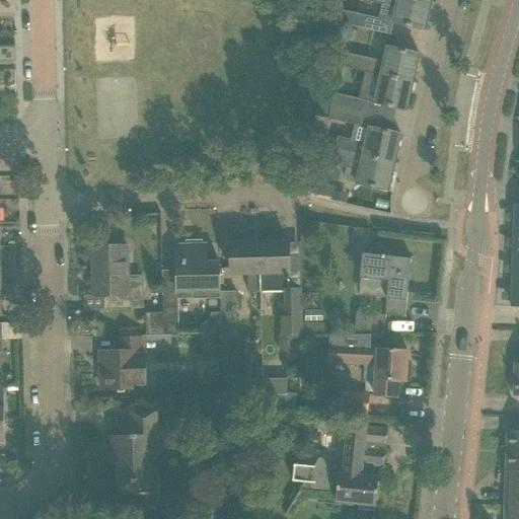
[(404,26),(424,30),(430,2),(423,0),(367,0),(367,1),(395,8),(391,23),(404,26)]
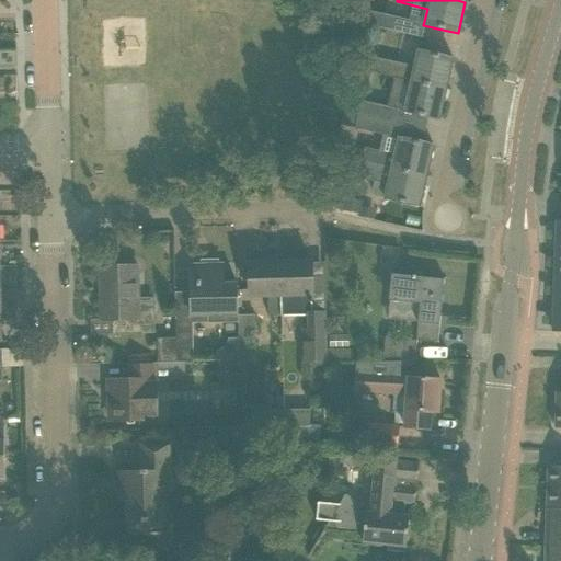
[(373,12),(365,10),(362,23),(381,27),(380,29),(404,34),(408,19),(373,12)]
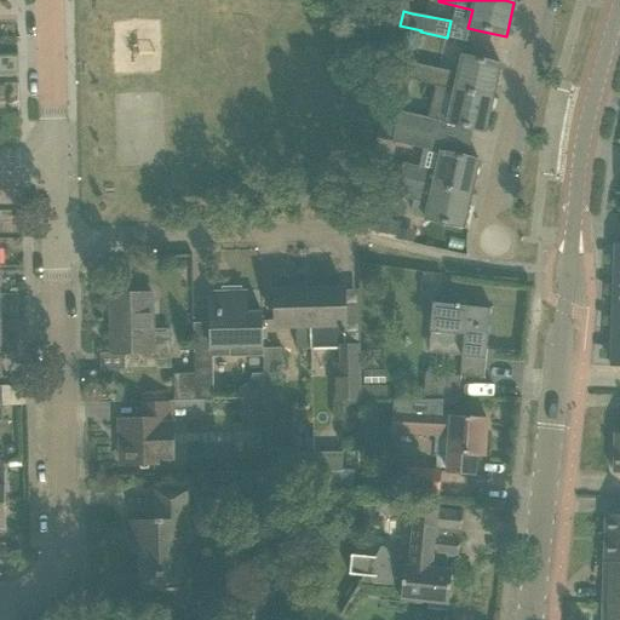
[(454,90),(492,98),(500,64),(461,56),(458,74),(412,64),(409,79),(435,85),(454,90)]
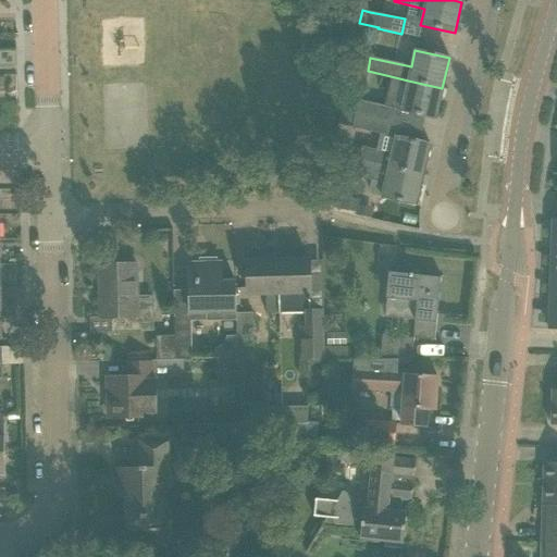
[(400,111),(435,119),(442,88),(408,81),(391,76),(384,106),(396,108),(401,109),(400,111)]
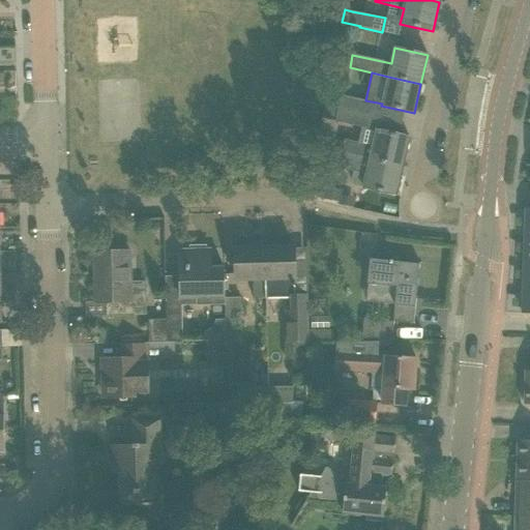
[(324,106),(374,117),(377,102),(327,92),(324,106)]
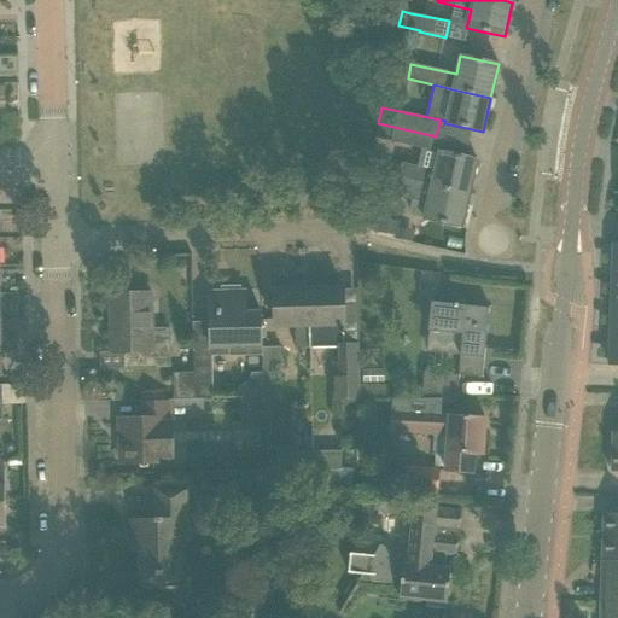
[(375,138),(432,150),(436,136),(378,123),(375,138)]
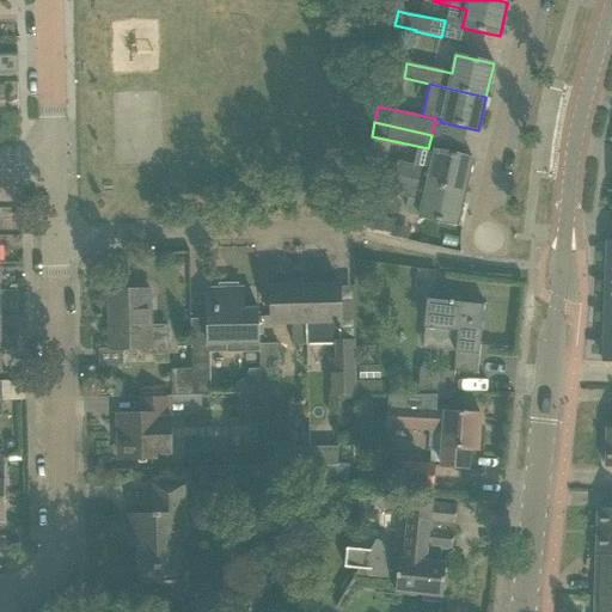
[(393,176),(465,193),(472,158),(417,146),(414,165),(397,161),(393,176)]
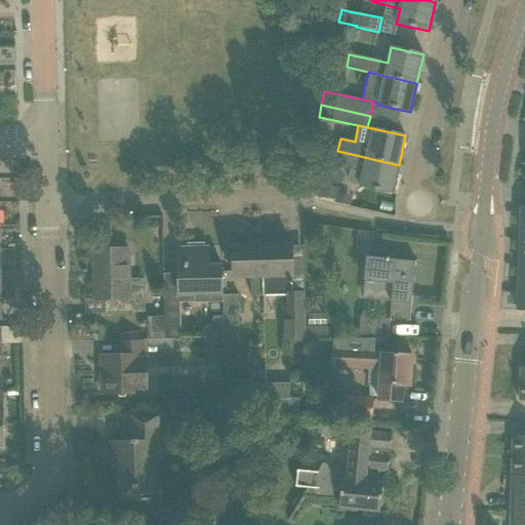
[(351,185),(392,194),(399,165),(337,151),(312,146),(306,171),(322,174),(324,163),(349,169),(347,178),(351,185)]
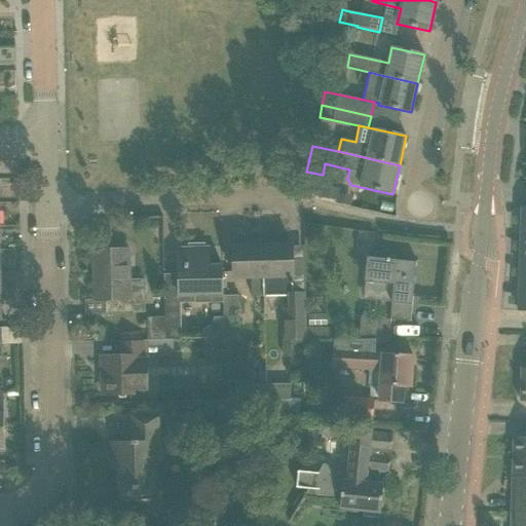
[(178,270),(179,296),(195,296),(195,304),(222,303),(222,267),(209,267),(209,248),(203,248),(203,245),(188,245),(188,249),(184,249),(184,270),(178,270)]
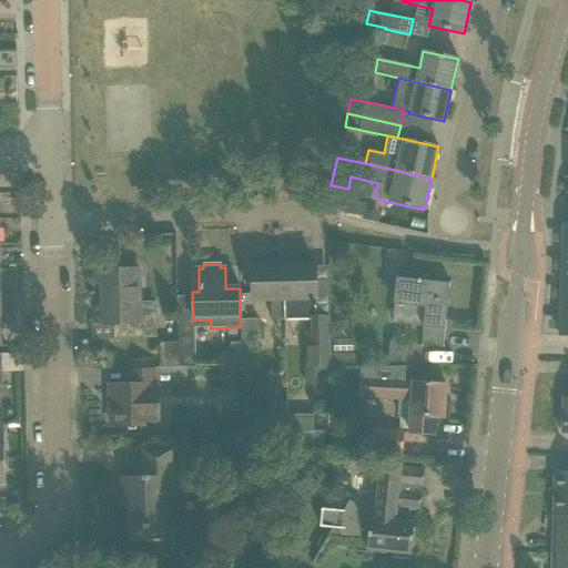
[(283,320),(281,266),(252,267),(252,301),(272,300),(272,320),(275,320),(283,320)]
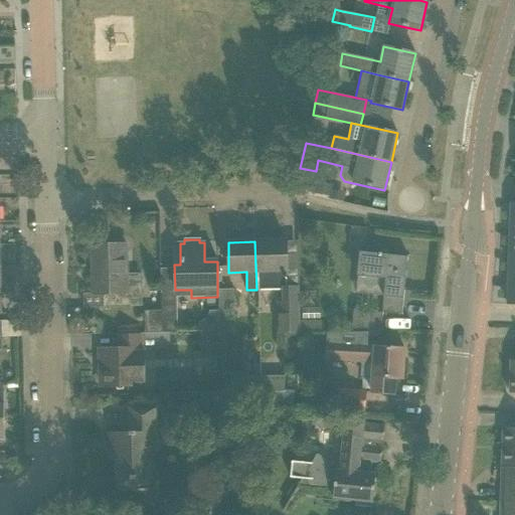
[(285,241),(254,241),(256,290),(259,290),(283,290),(283,288),(286,288),(286,261),(285,241)]
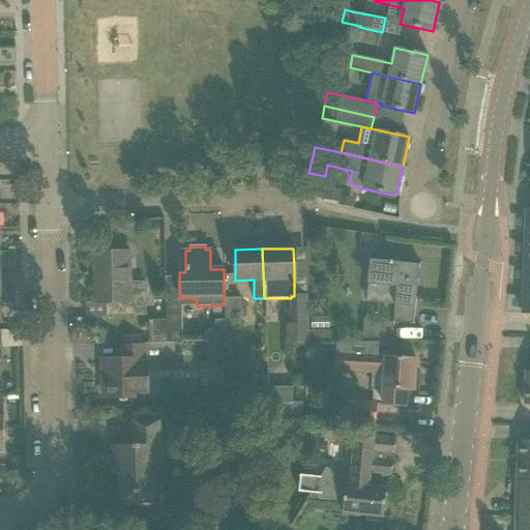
[(131,252),(96,253),(96,302),(109,302),(109,317),(146,316),(145,290),(133,290),(133,284),(131,252)]
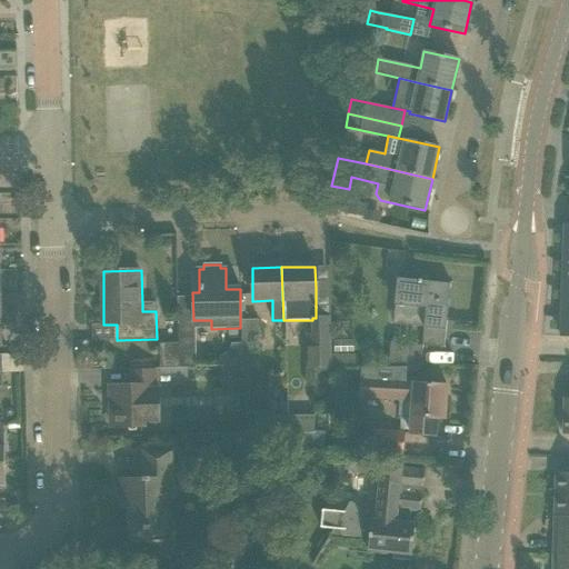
[(397,278),(393,307),(425,310),(421,346),(422,346),(443,348),(450,283),(397,278)]
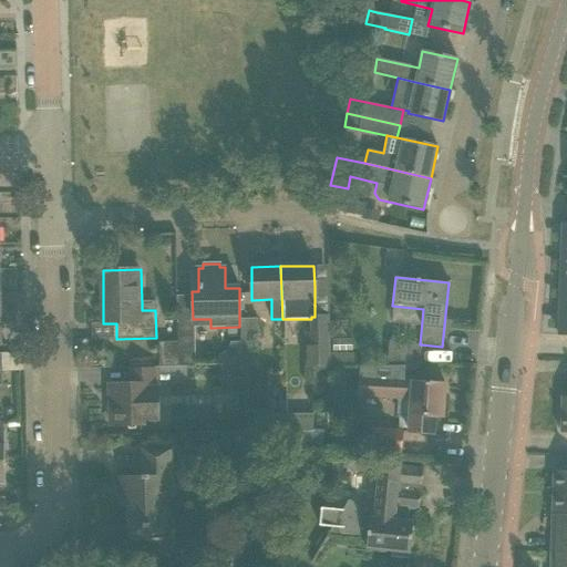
[(311,331),(307,331),(307,347),(308,368),(312,368),(313,368),(330,367),(330,338),(329,317),(315,317),(311,317),(311,319),(311,331)]
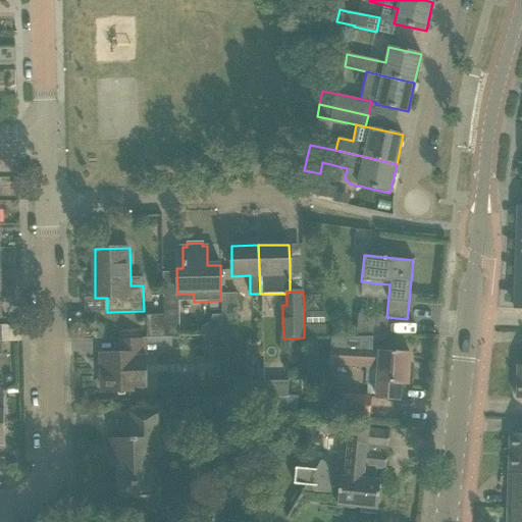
[(221,294),(222,322),(238,321),(237,294),(221,294)]
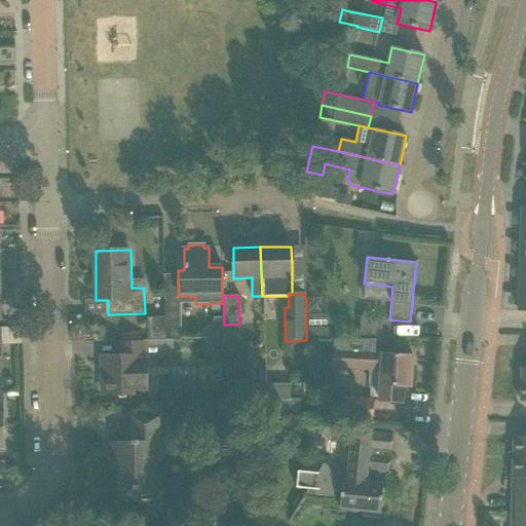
[(164,300),(165,340),(168,340),(181,340),(180,299),(164,300)]
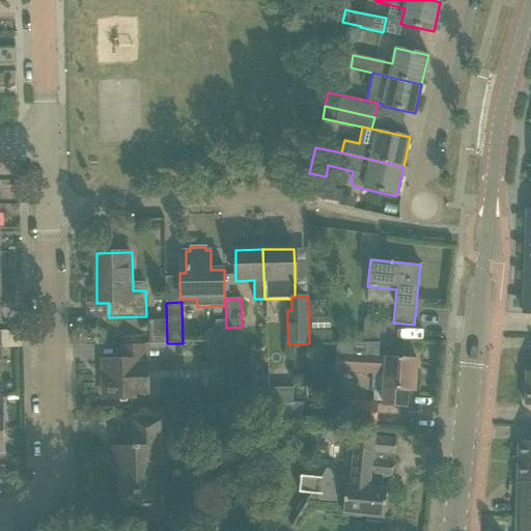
[(148,319),(149,344),(167,343),(166,303),(166,319),(148,319)]
